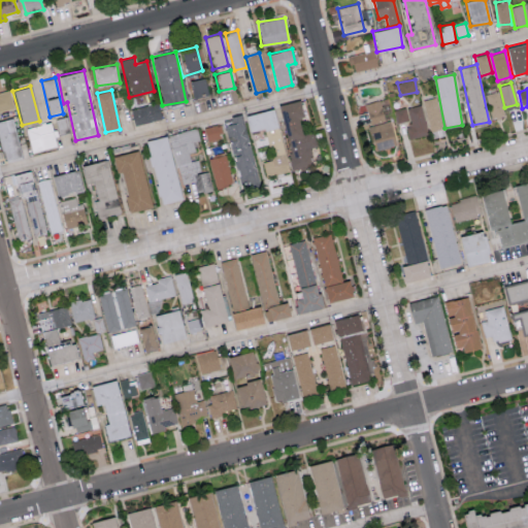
[(0,110),(13,108),(10,91),(0,92),(0,110)]
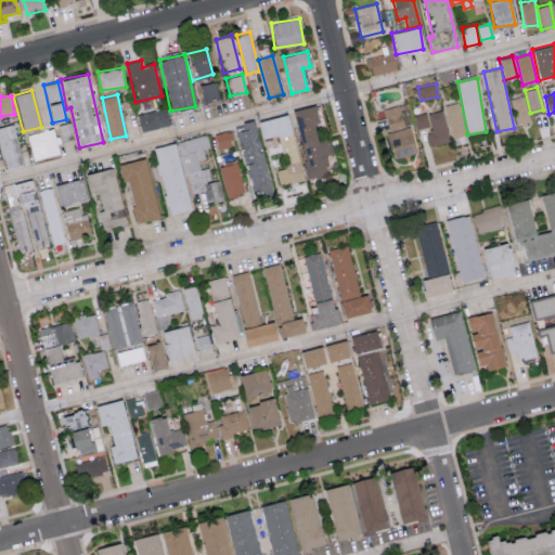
[(530,121),(524,95),(510,99),(517,125),(530,121)]
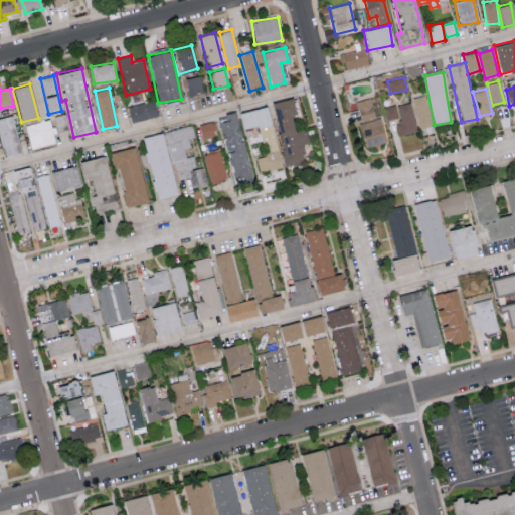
[(420,128),(433,125),(424,95),(412,98),(420,128)]
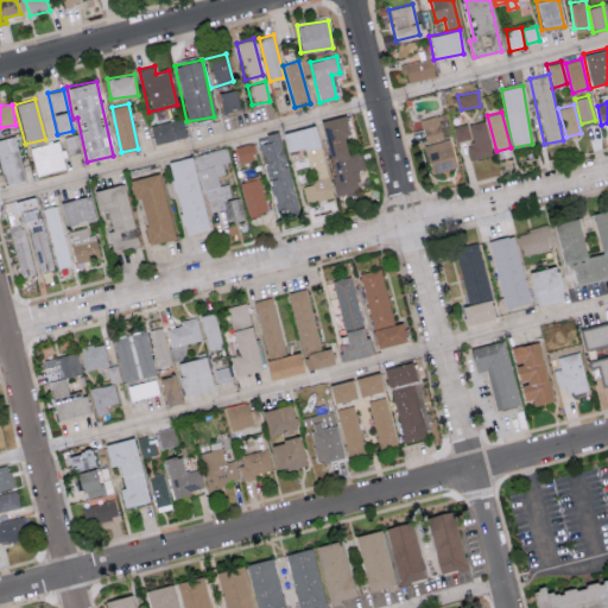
[(322,120),(339,194),(360,189),(355,170),(365,168),(360,151),(347,154),(343,135),(349,134),(344,115),(322,120)]
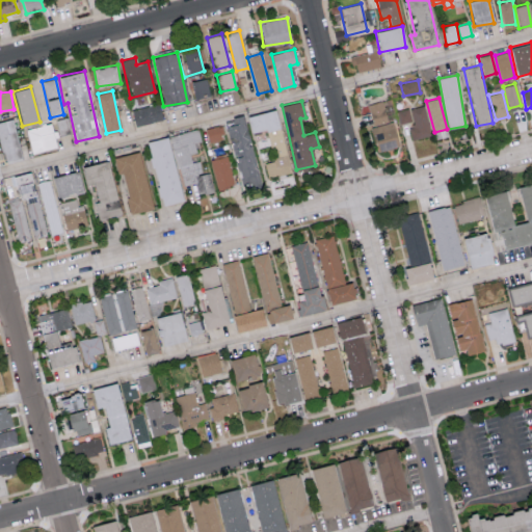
[(388,122),(382,101),(367,104),(373,126),(388,122)]
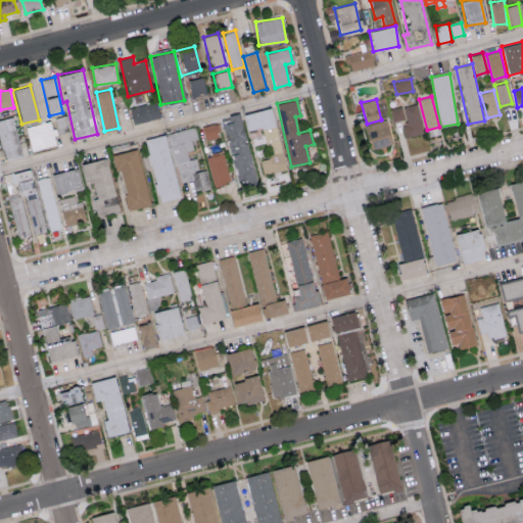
[(159,119),(157,102),(130,106),(132,123),(159,119)]
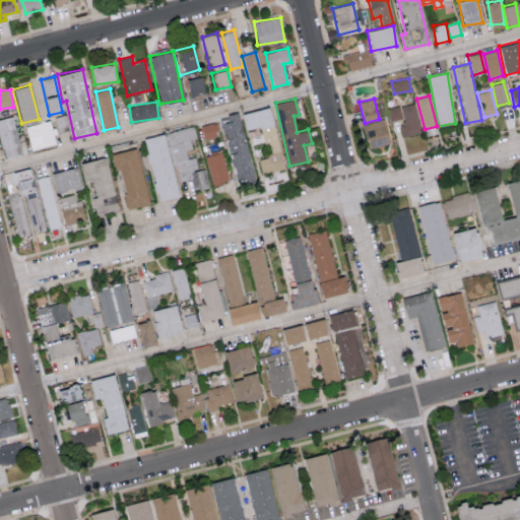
[(421,132),(415,103),(387,108),(390,121),(399,119),(403,136),(421,132)]
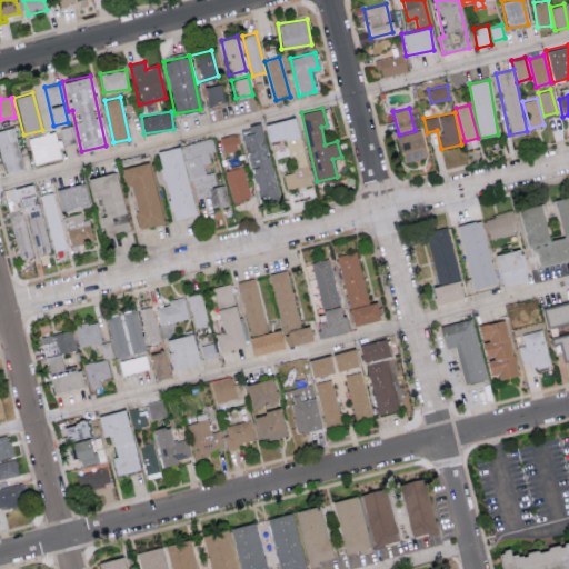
[(265,123),(268,142),(285,139),(292,172),(282,175),(286,189),(311,185),(297,117),(265,123)]
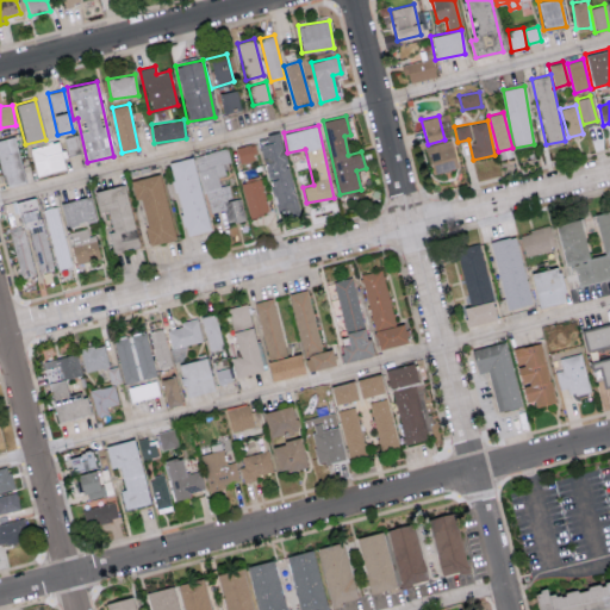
[(298,213),(279,132),(271,134),(272,142),(260,144),(278,218),(298,213)]
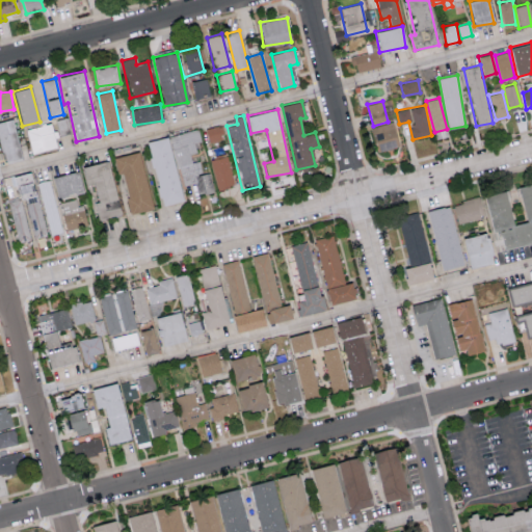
[(71,133),(69,117),(57,118),(59,135),(71,133)]
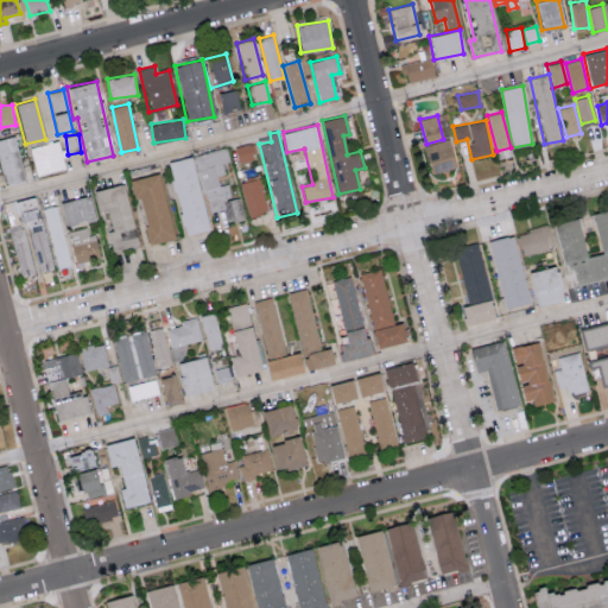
[(0,138),(0,169),(4,184),(24,179),(12,135),(0,138)]
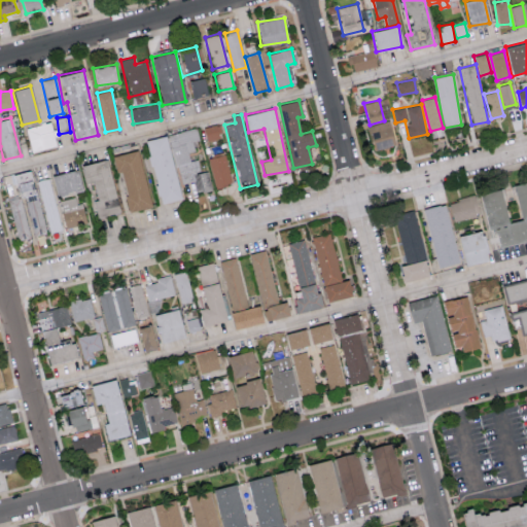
[(370,151),(395,144),(389,120),(363,128),(370,151)]
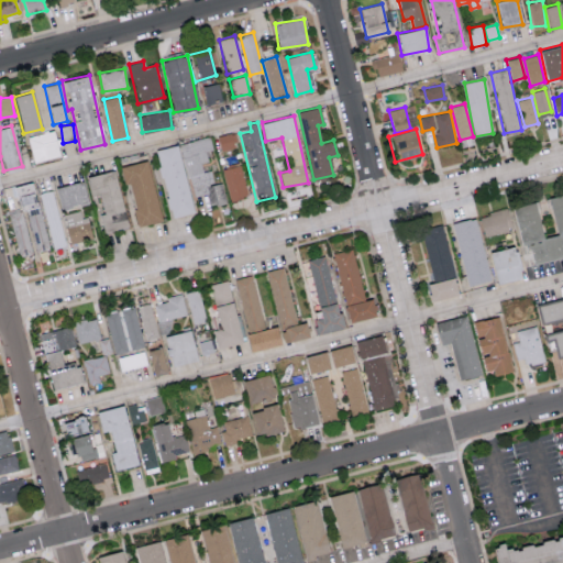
[(59,157),(54,130),(28,136),(34,163),(59,157)]
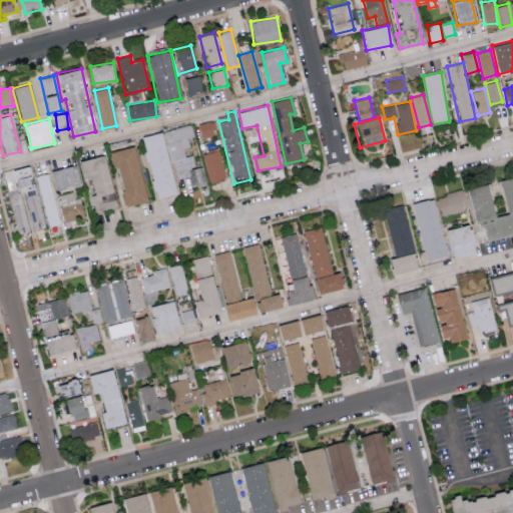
[(198,124),(201,137),(216,133),(212,120),(198,124)]
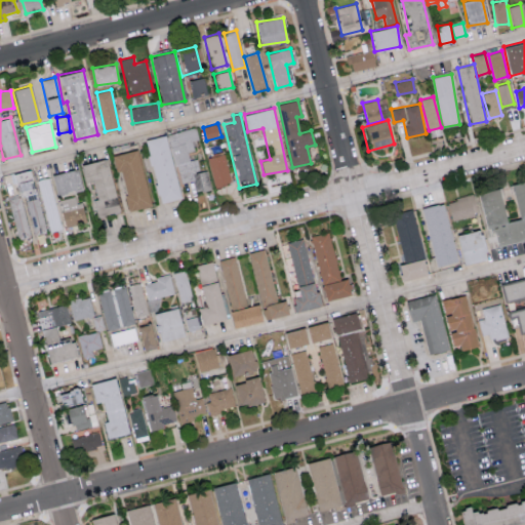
[(179,183),(193,180),(195,192),(211,189),(207,170),(200,171),(196,154),(195,155),(193,140),(198,139),(196,127),(168,133),(179,183)]
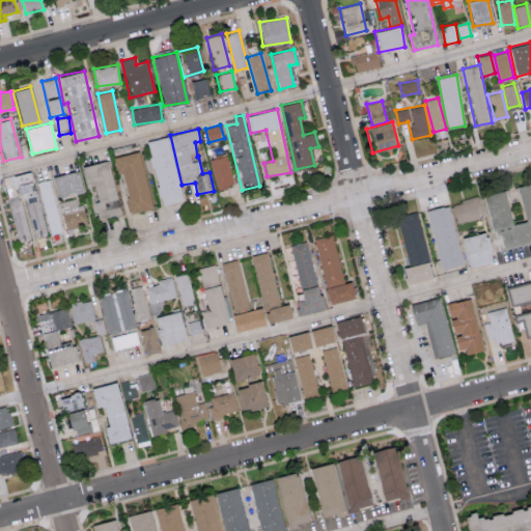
[(183,200),(168,136),(147,141),(162,205),(183,200)]
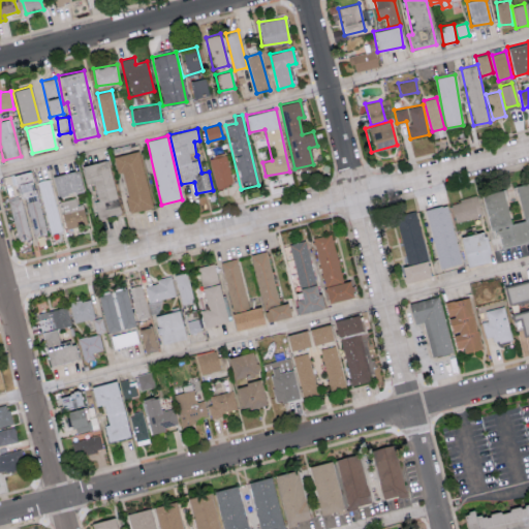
[(138,150),(113,156),(117,174),(121,173),(129,212),(151,207),(138,150)]
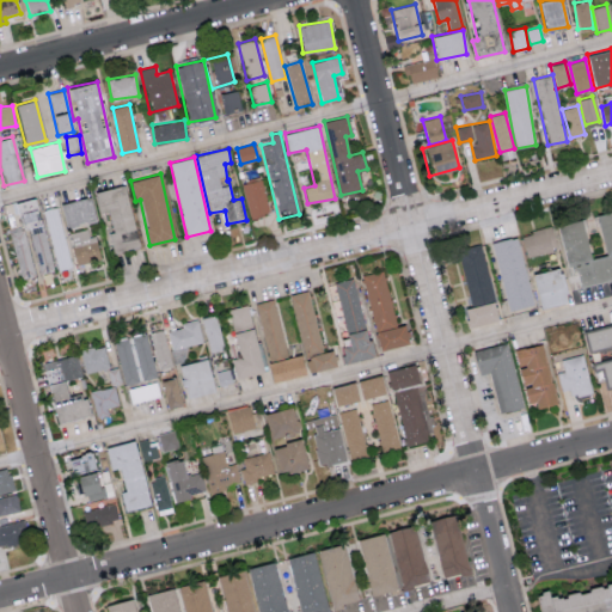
[(244,182),(249,218),(268,215),(263,179),(244,182)]
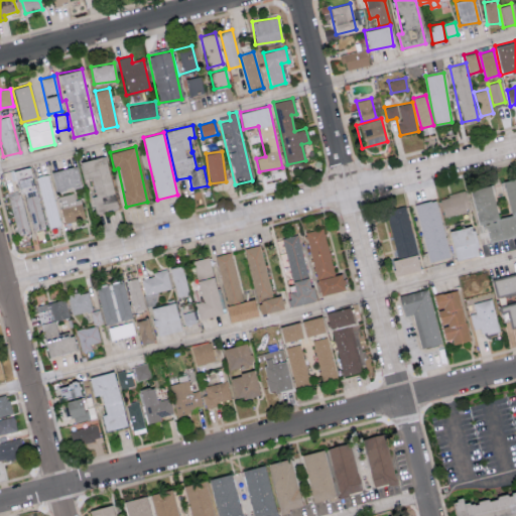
[(95,214),(116,209),(105,156),(80,161),(84,179),(91,177),(95,195),(91,196),(95,214)]
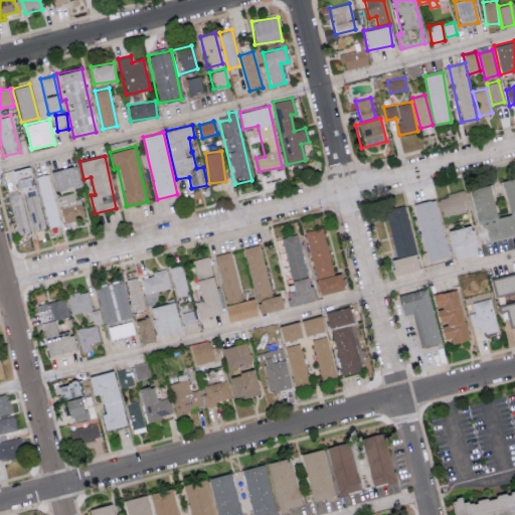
[(31,231),(44,228),(30,166),(12,170),(17,191),(8,193),(17,234),(31,231)]
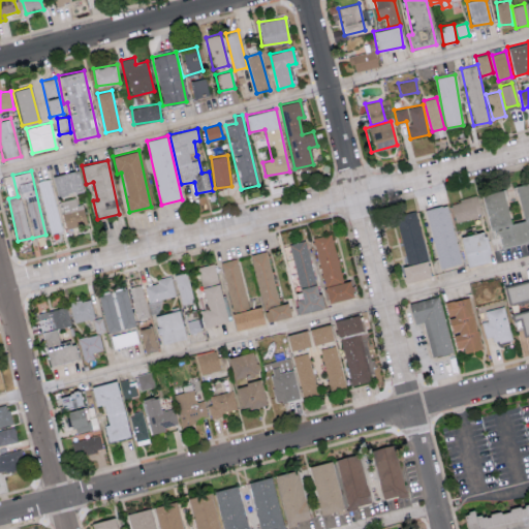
[(52,175),(55,195),(82,191),(78,170),(52,175)]
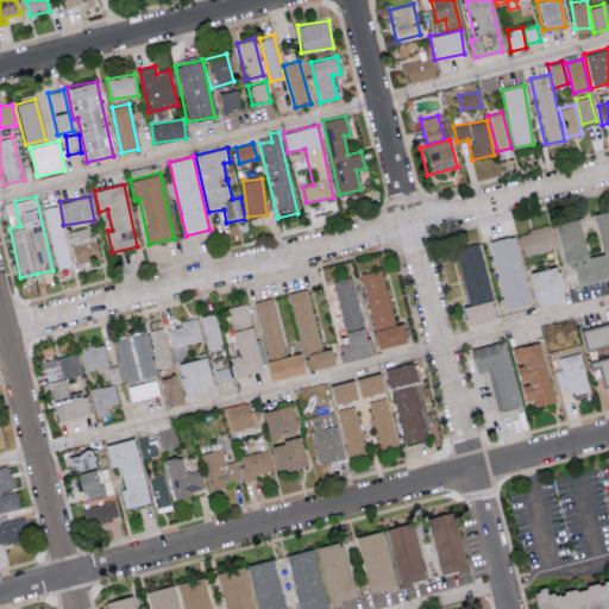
[(57,268),(73,264),(57,205),(43,208),(57,268)]
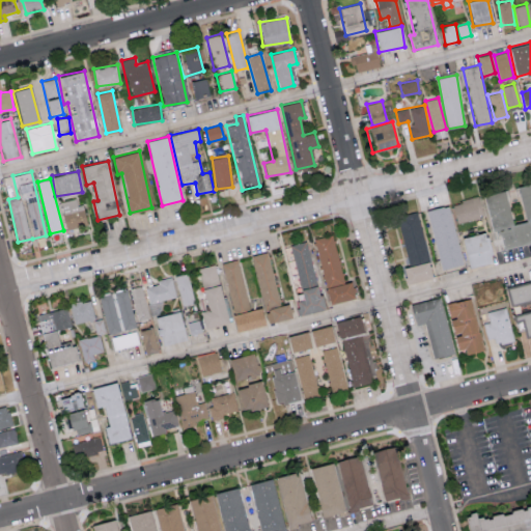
[(530,183),(518,186),(524,221),(510,224),(504,191),(482,195),(490,231),(497,229),(501,248),(530,242),(530,183)]
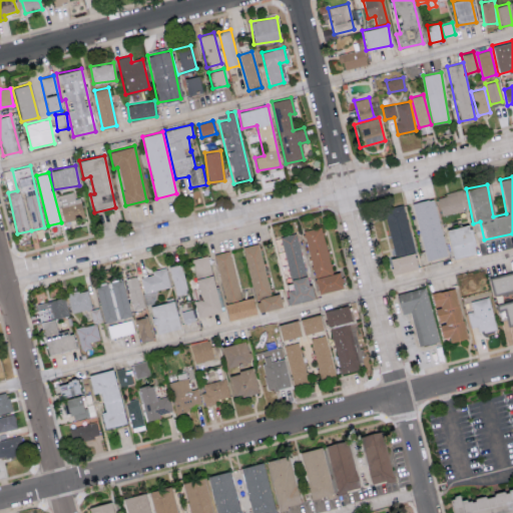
[(436,196),(441,215),(467,208),(462,189),(436,196)]
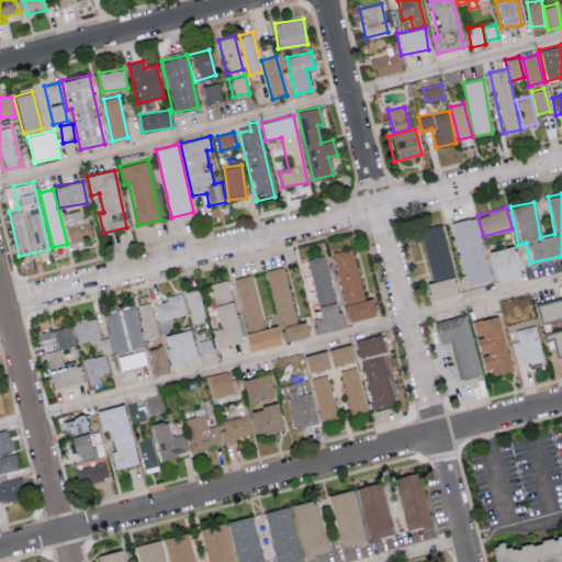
[(85,209),(64,213),(70,242),(90,237),(85,209)]
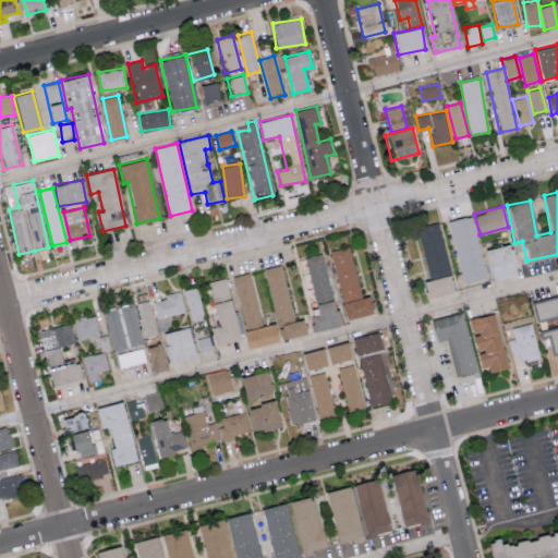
[(485,278),(470,216),(447,221),(462,283),(485,278)]
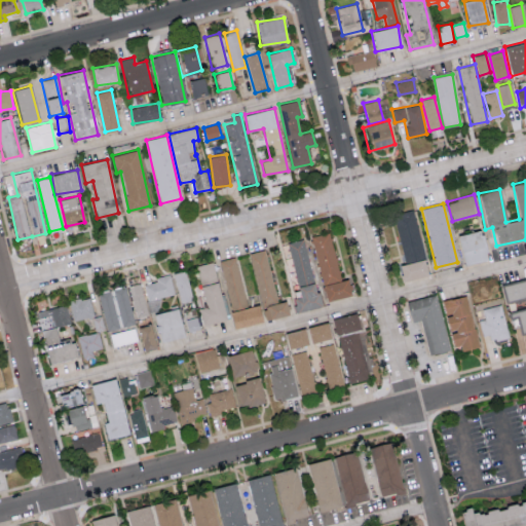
[(403,280),(428,275),(414,210),(392,214),(404,264),(400,265),(403,280)]
